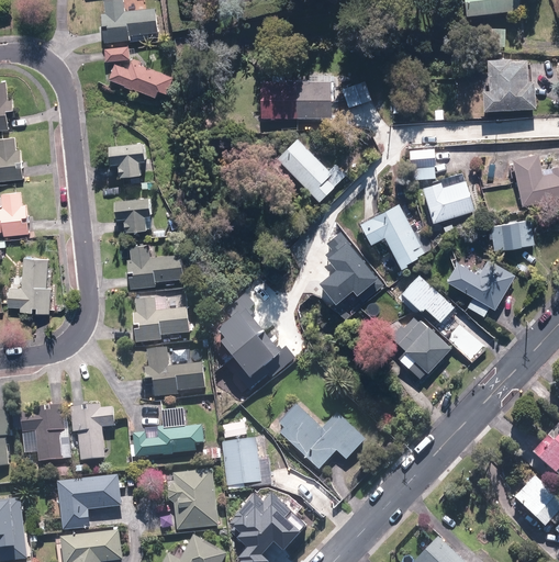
[(152,8),(122,11),(120,0),(100,0),(102,13),(99,13),(100,26),(105,26),(105,30),(100,31),(101,43),(126,41),(125,35),(155,32),(152,8)]
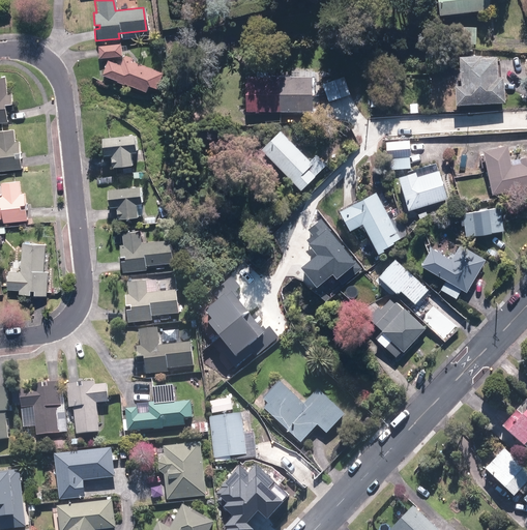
[(435,0),(438,16),(487,9),(486,0),(435,0)]
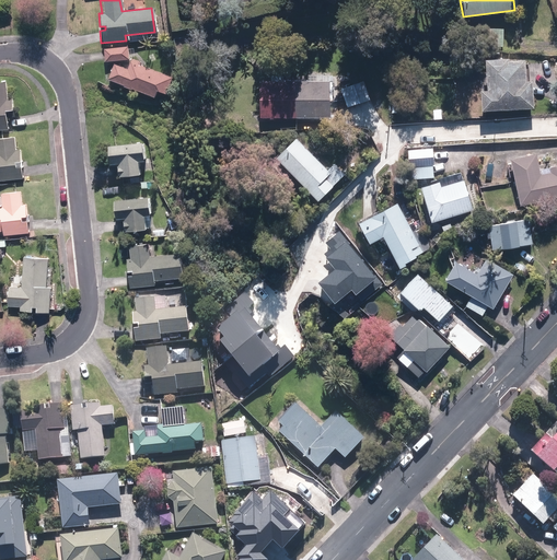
[(500,44),(500,30),(483,30),(483,44),(500,44)]
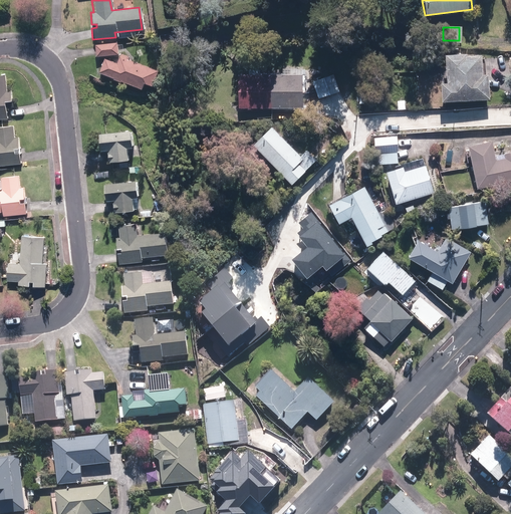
[(94,44),(96,56),(117,54),(116,42),(94,44)]
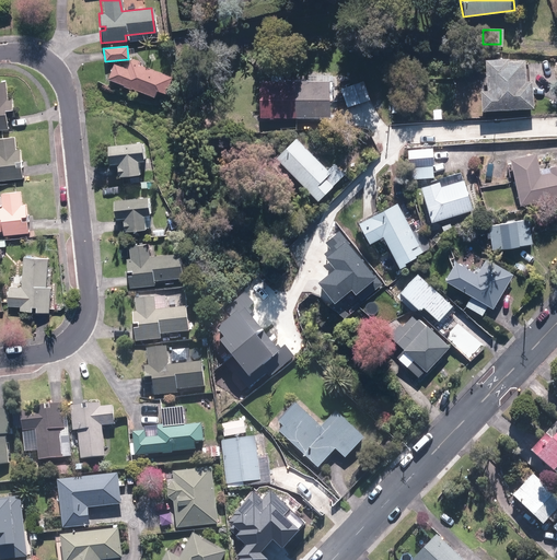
[(482,91),(483,112),(534,108),(533,81),(528,82),(525,59),(511,60),(510,58),(486,60),(488,91),(482,91)]
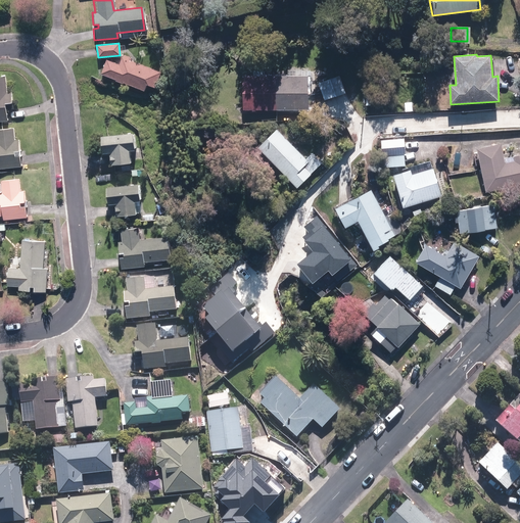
[(101,74),(143,91),(146,84),(154,87),(160,74),(129,60),(130,58),(122,55),(119,64),(106,59),(101,74)]
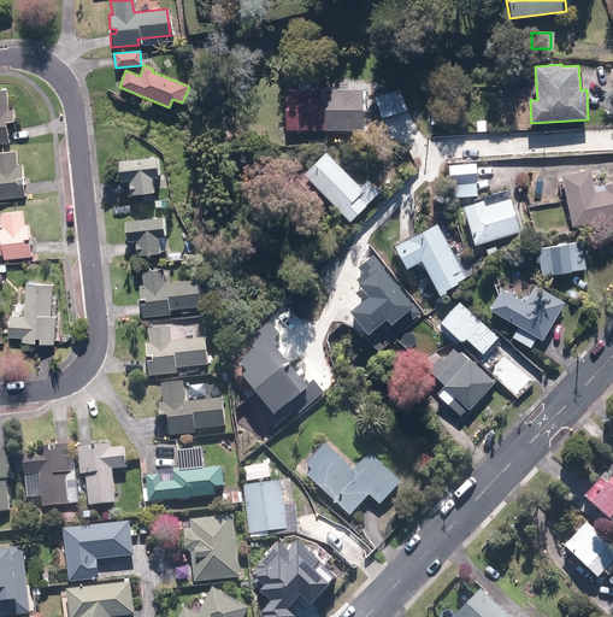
[(288,130),(364,129),(364,89),(288,89),(288,130)]
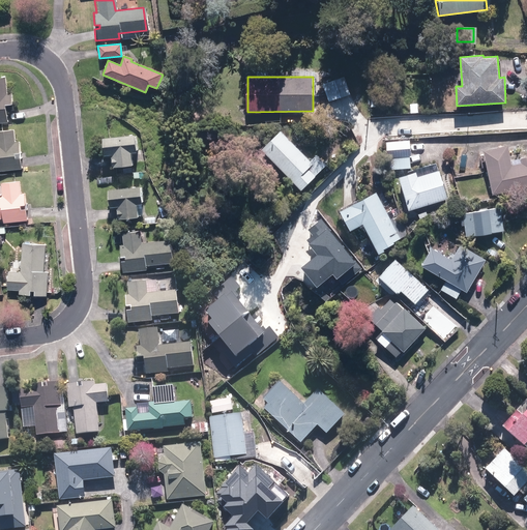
[(0,123),(7,122),(6,111),(12,110),(11,93),(6,93),(5,78),(0,79),(0,123)]
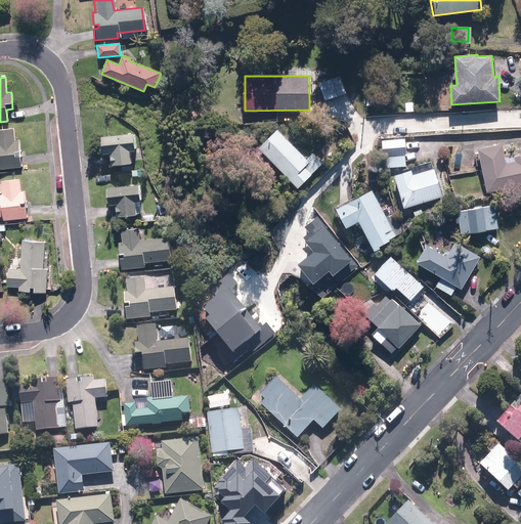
[(318,83),(324,100),(344,94),(339,77),(318,83)]
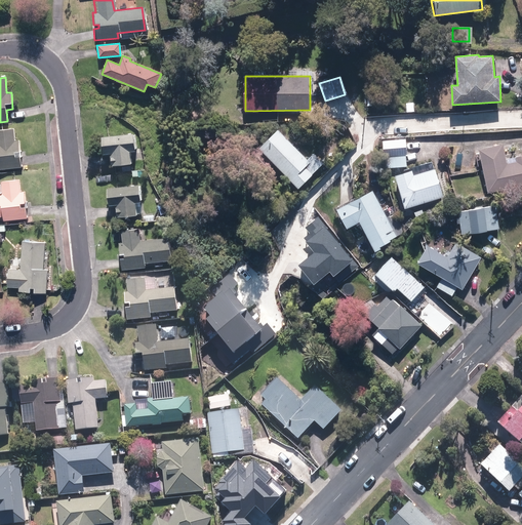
[(0,169),(21,167),(19,157),(15,158),(14,152),(19,152),(18,142),(14,142),(13,129),(0,130),(0,169)]
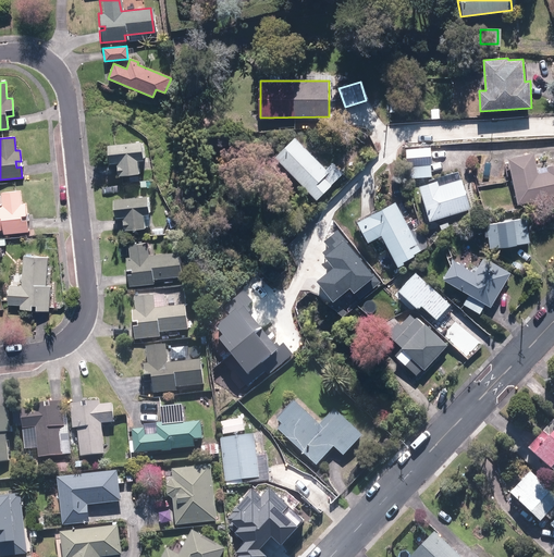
[(275,157),(317,199),(330,186),(330,185),(342,173),(332,163),(325,169),(296,138),(275,157)]
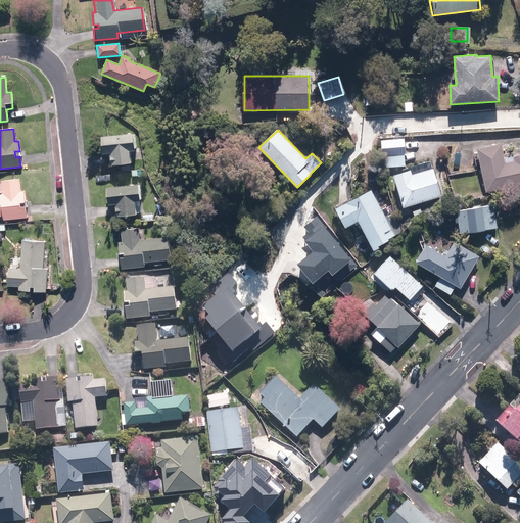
[(108,153),(109,165),(132,162),(130,150),(136,149),(134,133),(103,136),(105,153),(108,153)]
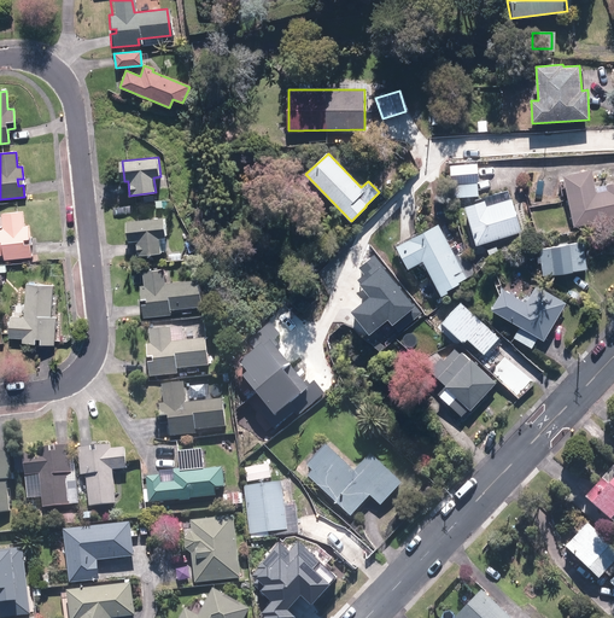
[(450,167),(454,198),(477,196),(475,182),(478,182),(475,164),(450,167)]
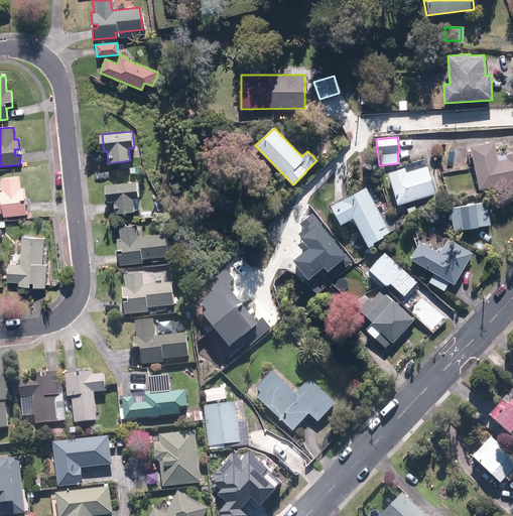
[(493,146),(470,150),(477,187),(512,180),(512,157),(496,161),(493,146)]
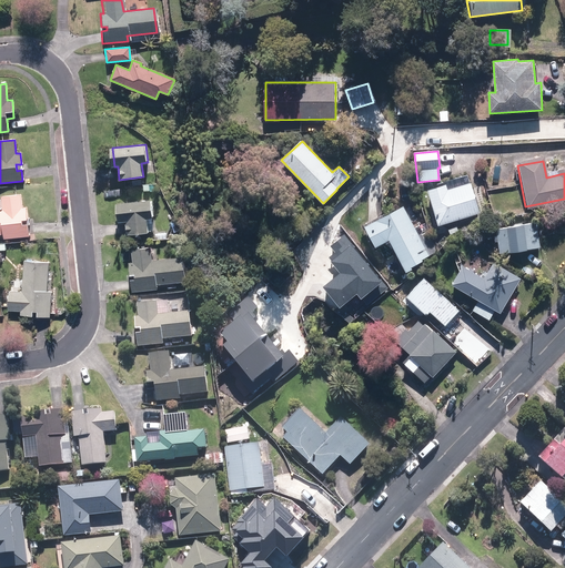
[(427,190),(437,225),(478,212),(470,183),(468,183),(465,175),(435,184),(436,188),(427,190)]
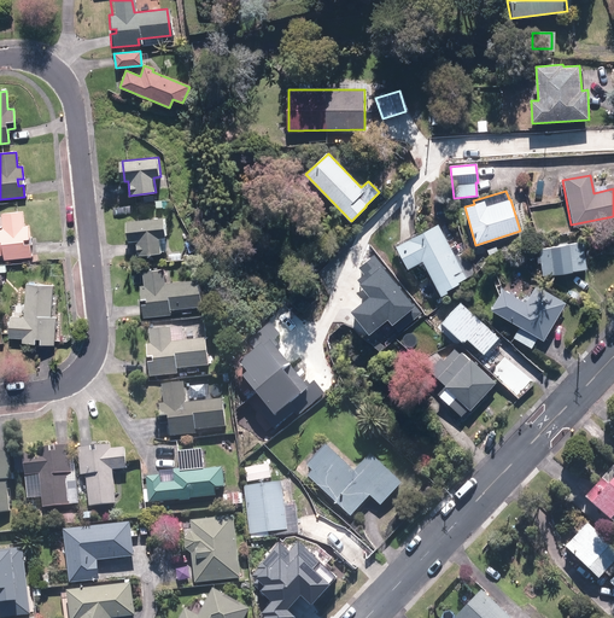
[(30,257),(30,262),(36,262),(35,255),(30,256),(29,244),(24,245),(24,239),(29,239),(28,226),(22,226),(22,213),(1,214),(1,216),(0,216),(0,255),(3,255),(4,260),(30,257)]
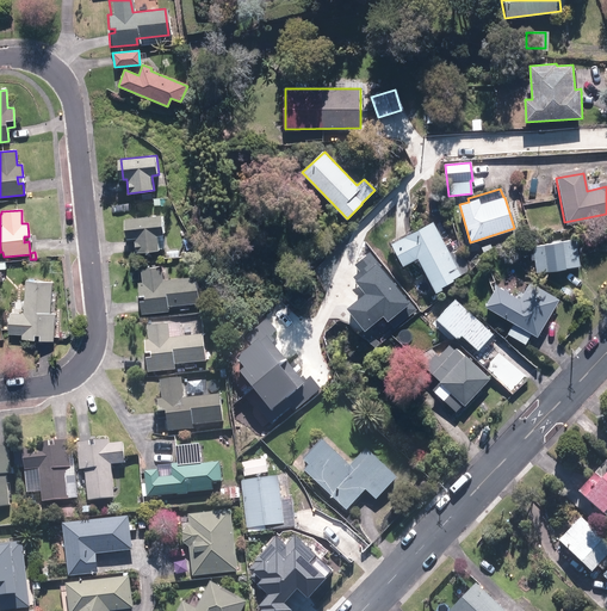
[(136,238),(137,252),(160,251),(159,235),(165,235),(163,215),(127,218),(128,239),(136,238)]
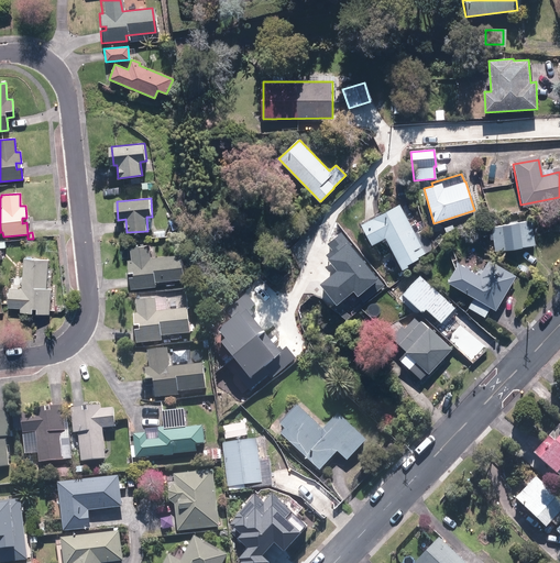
[(373,243),(386,236),(402,266),(417,258),(416,256),(421,253),(397,206),(362,223),(373,243)]
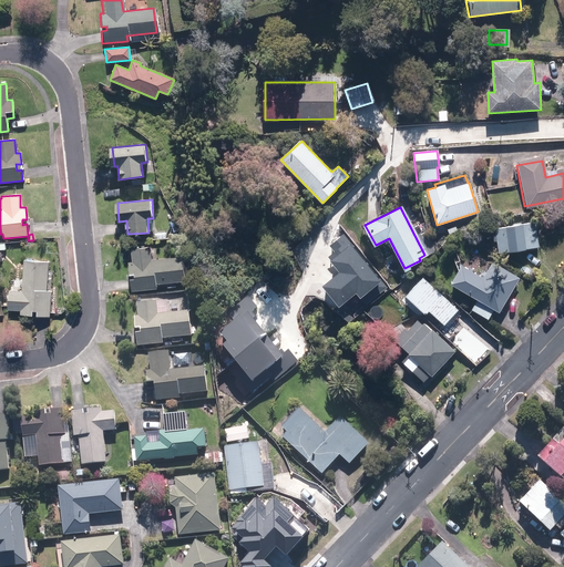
[(495,229),(499,253),(537,247),(534,223),(495,229)]
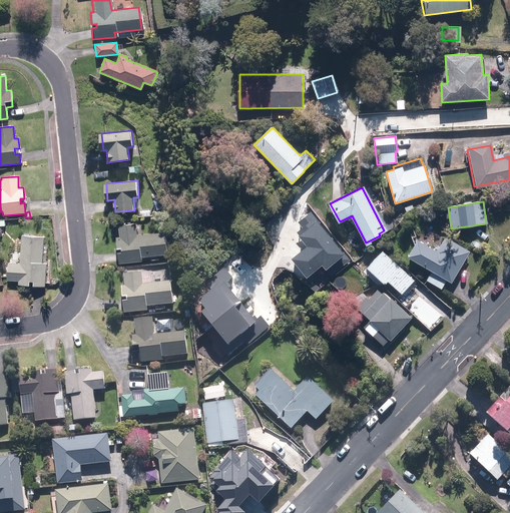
[(329,275),(349,259),(310,209),(290,225),(304,243),(291,253),(307,274),(320,264),(329,275)]
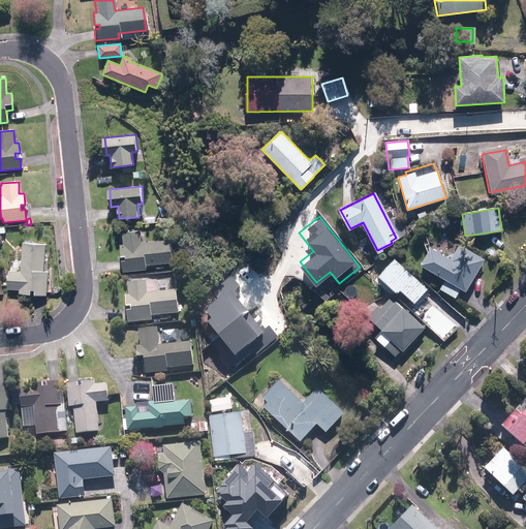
[(122,261),(122,271),(145,269),(144,265),(172,262),(169,240),(142,243),(141,230),(121,232),(122,246),(120,246),(121,256),(125,256),(125,260),(122,261)]
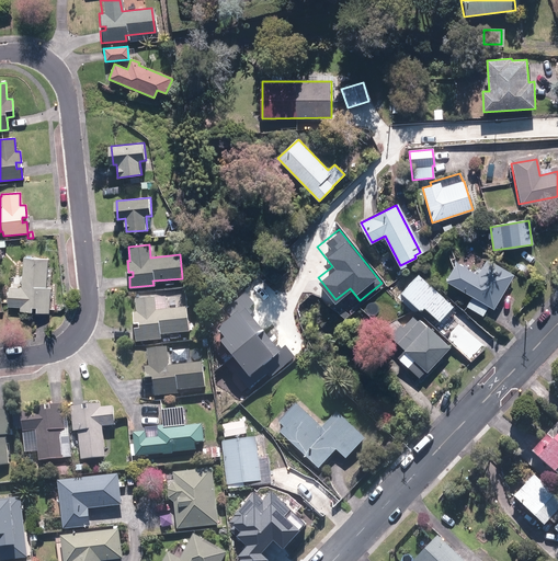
[(36,312),(48,313),(50,288),(45,288),(45,279),(48,279),(49,270),(46,268),(47,260),(23,258),(20,288),(9,287),(7,306),(19,307),(19,311),(32,312),(32,307),(36,307),(36,312)]
